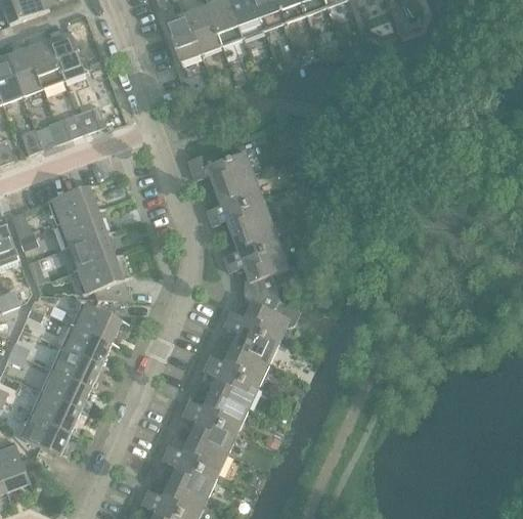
[(49,8),(45,0),(4,0),(1,1),(9,24),(49,8)]
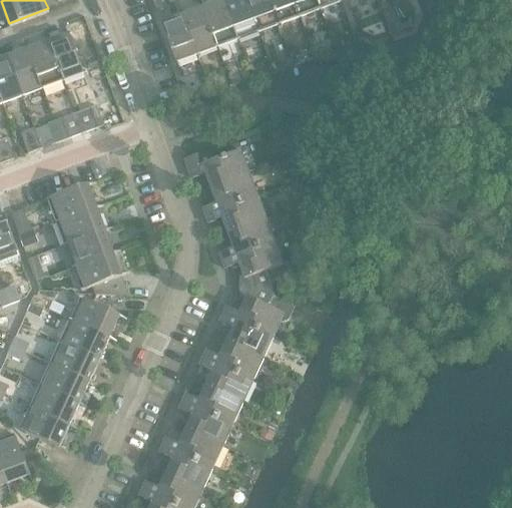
[(164,6),(161,0),(152,0),(157,9),(164,6)]
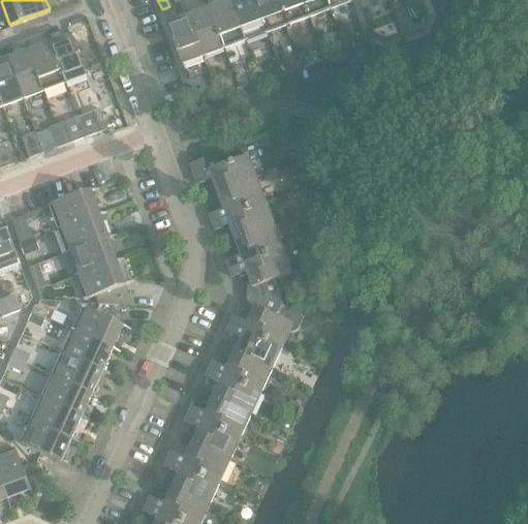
[(244,38),(230,0),(224,0),(209,6),(223,45),(244,38)]
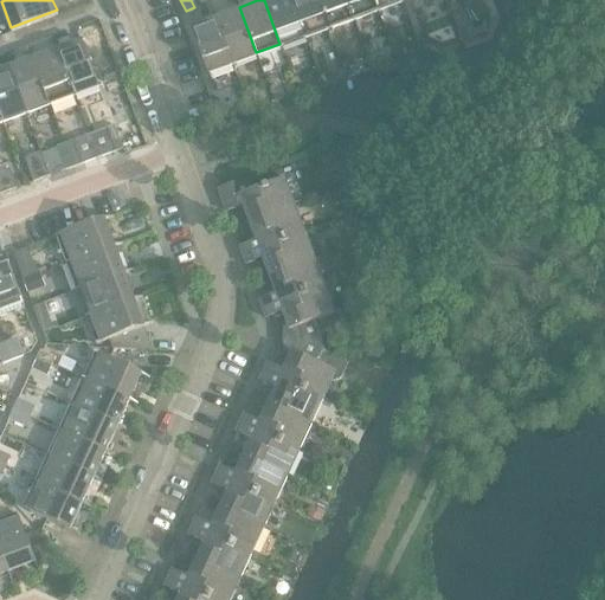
[(264,0),(280,44),(304,34),(291,0),(264,0)]
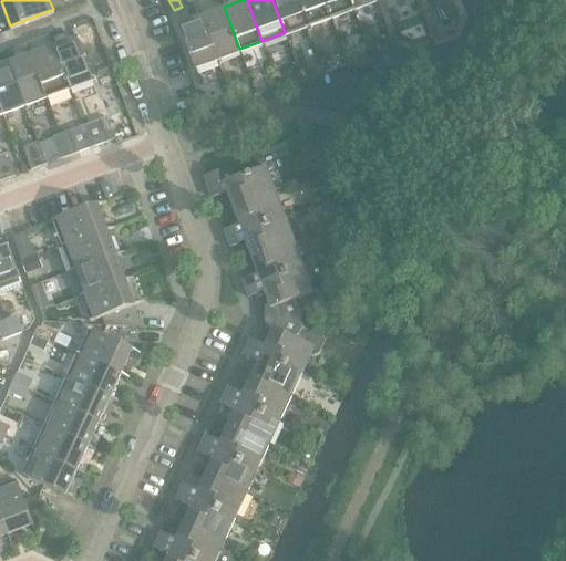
[(308,24),(298,0),(273,0),(285,32),(308,24)]
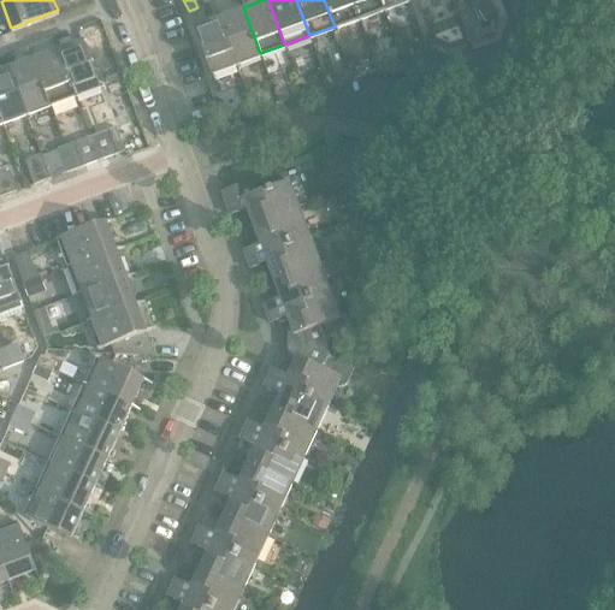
[(324,0),(335,27),(359,17),(353,0),(324,0)]
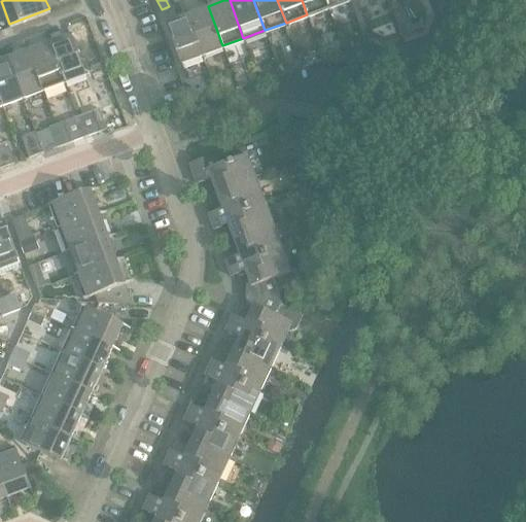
[(302,0),(307,14),(327,6),(325,0),(302,0)]
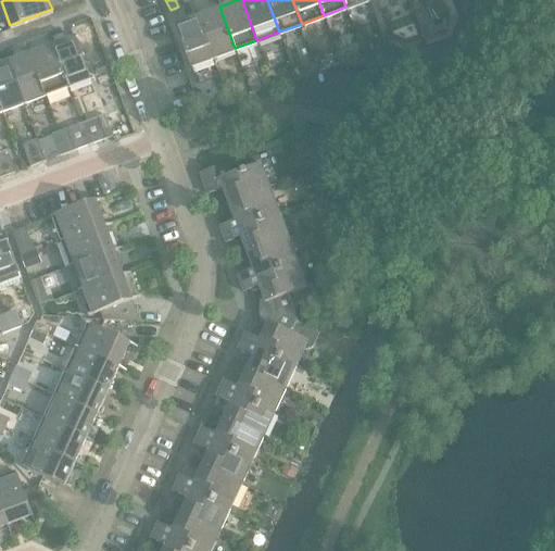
[(219,7),(198,14),(213,57),(235,48),(219,7)]
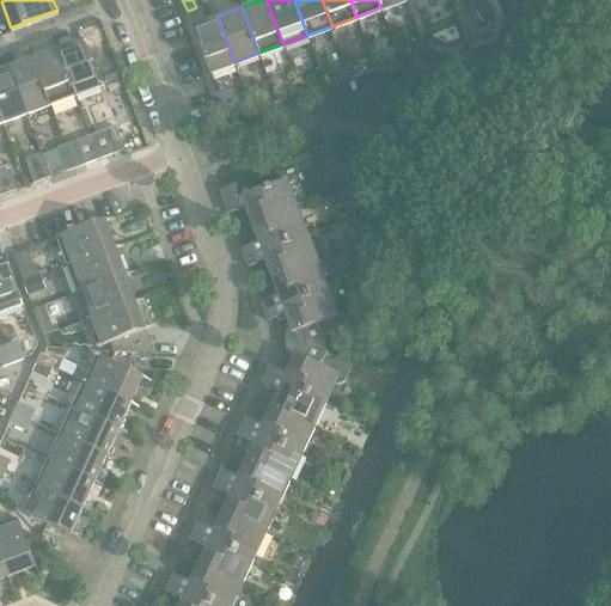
[(209,72),(234,62),(218,16),(193,25),(209,72)]
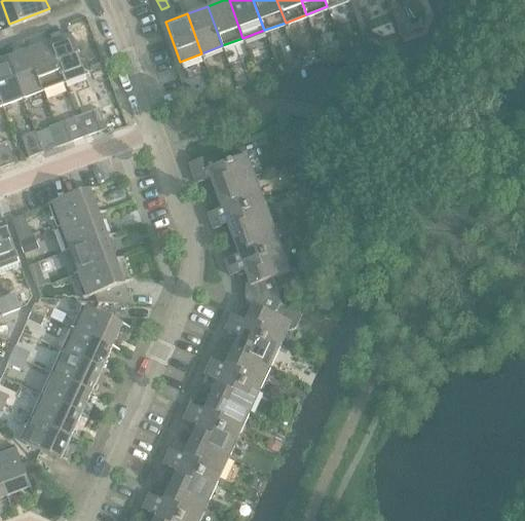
[(71,31),(49,39),(65,79),(86,71),(71,31)]
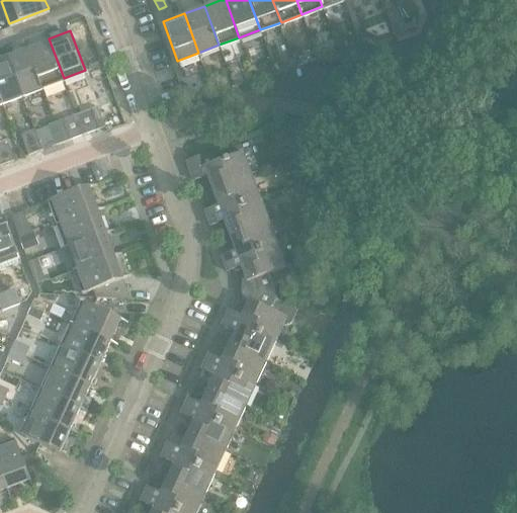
[(42,86),(64,78),(49,38),(28,46),(42,86)]
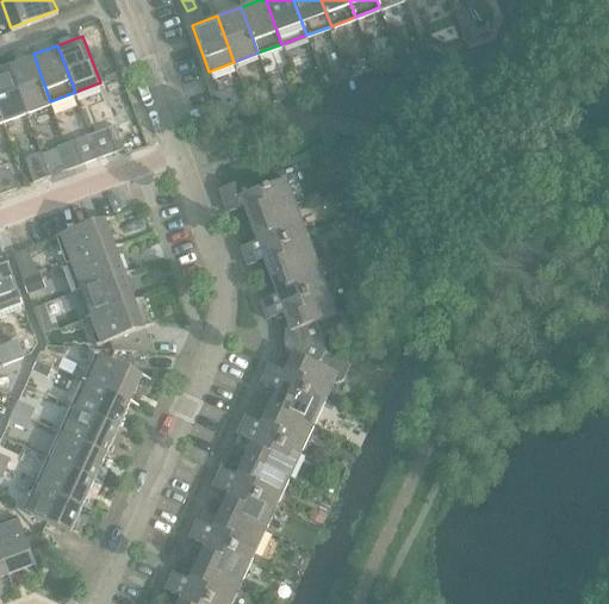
[(33,54),(10,63),(26,110),(50,101),(33,54)]
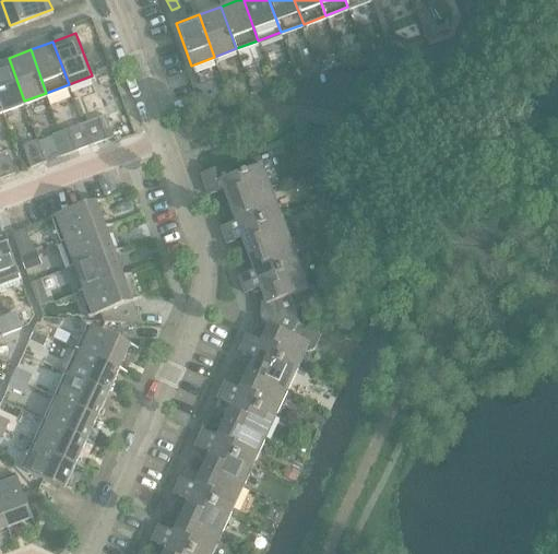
[(0,104),(2,109),(24,101),(9,58),(0,61),(0,104)]
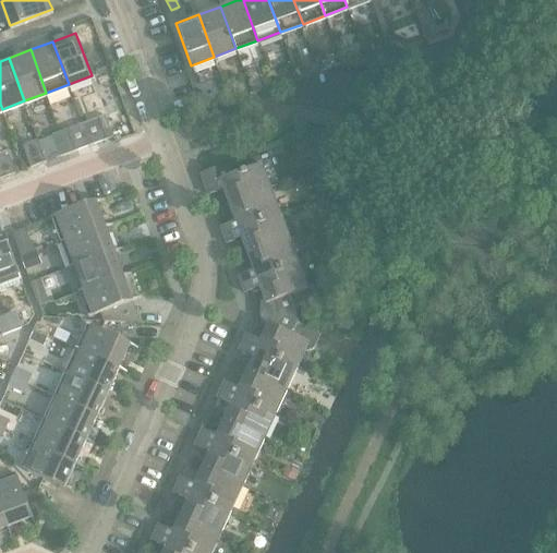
[(104,110),(81,119),(88,142),(112,133),(104,110)]
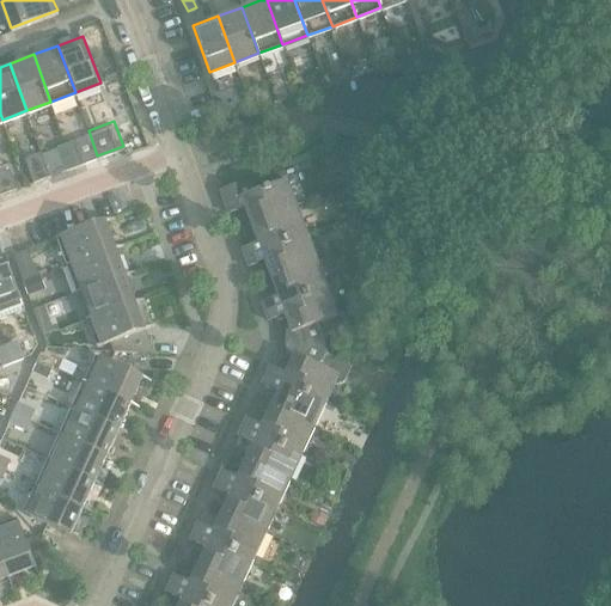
[(89,130),(65,139),(74,164),(97,155),(89,130)]
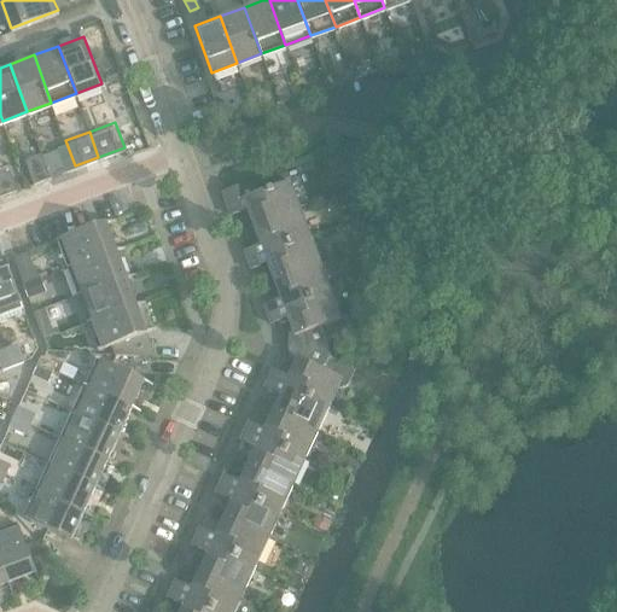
[(67,169),(75,165),(65,140),(57,144),(67,169)]
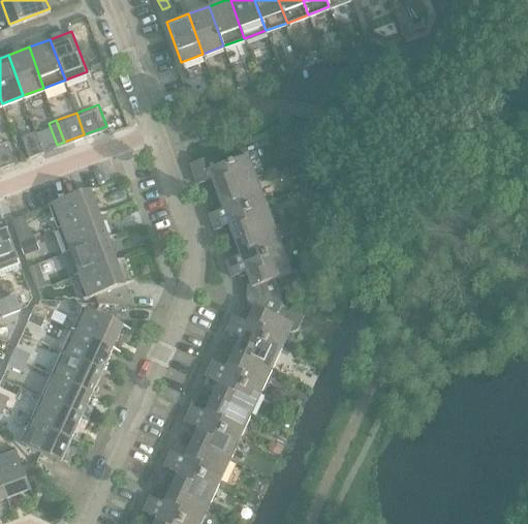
[(35,128),(21,133),(28,155),(42,150),(35,128)]
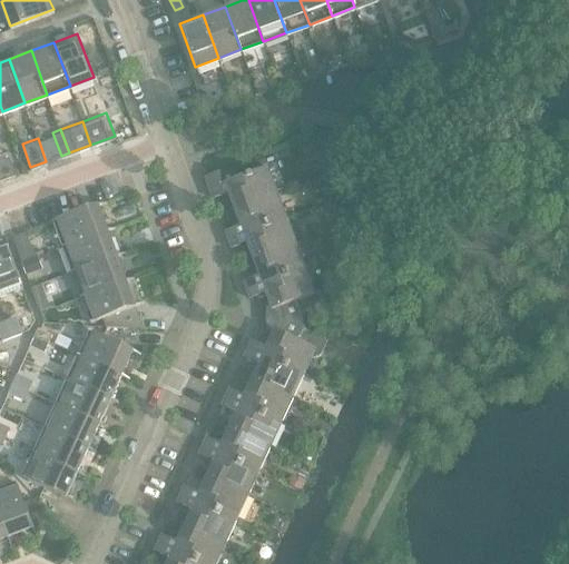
[(8,149),(0,152),(0,176),(1,178),(16,172),(8,149)]
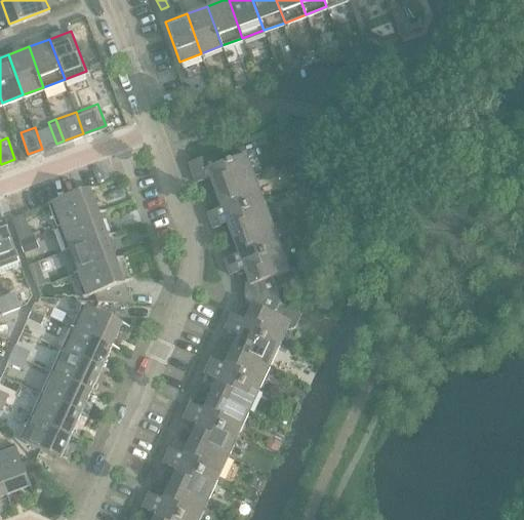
[(215,189),(254,174),(245,151),(215,162),(211,152),(189,160),(196,180),(210,174),(215,189)]
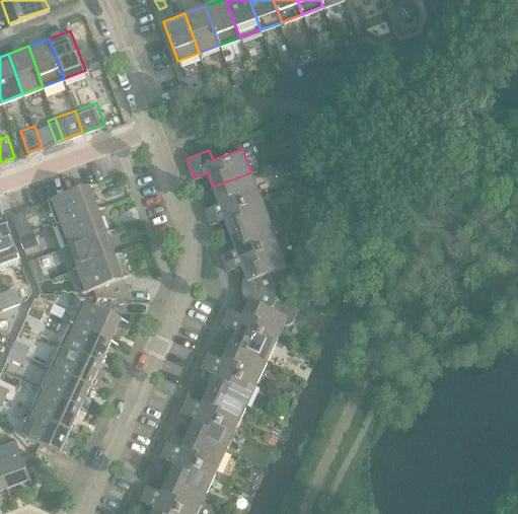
[(207,215),(260,196),(251,172),(213,187),(219,202),(205,207),(207,215)]
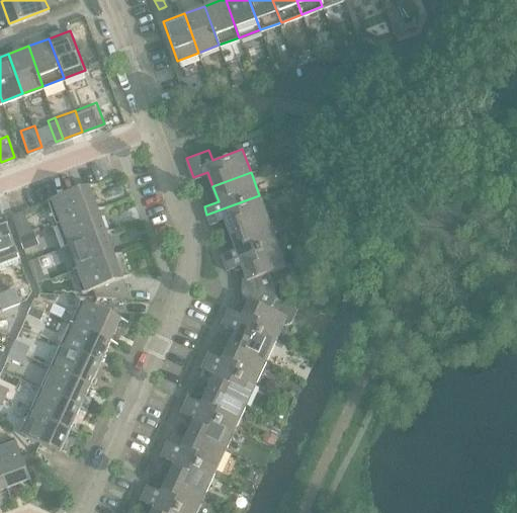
[(56,224),(97,207),(88,183),(47,199),(56,224)]
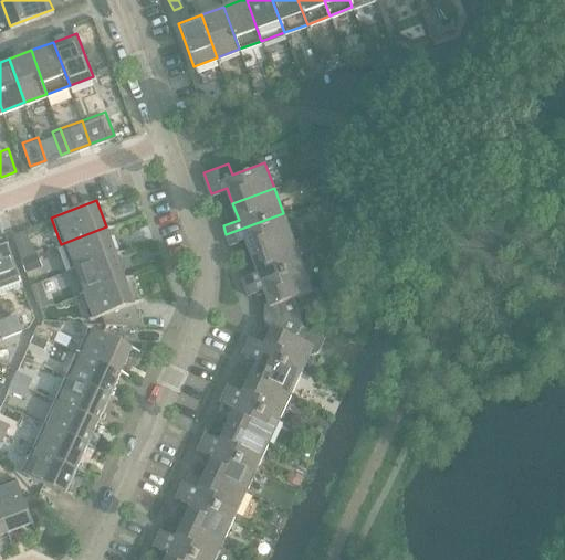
[(251,253),(292,238),(283,213),(226,234),(229,243),(244,238),(251,253)]
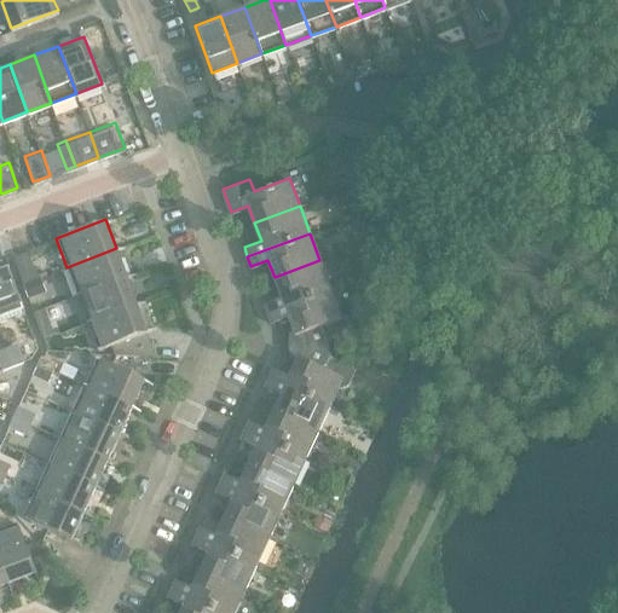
[(127,275),(116,248),(67,267),(78,294),(127,275)]
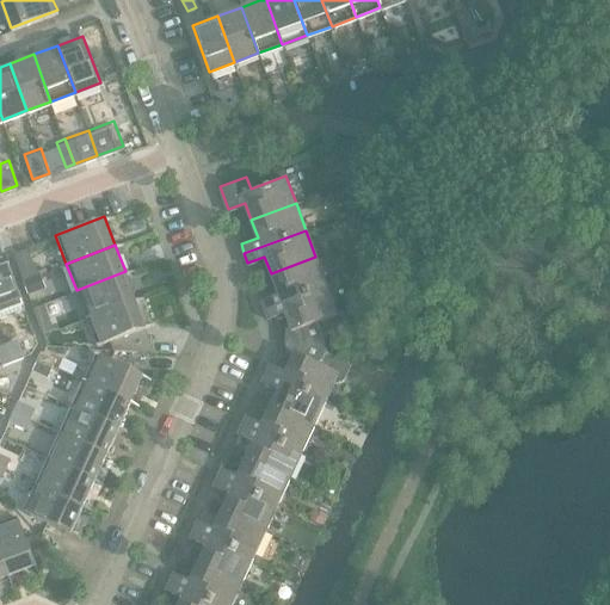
[(5,253),(0,255),(0,310),(23,302),(5,253)]
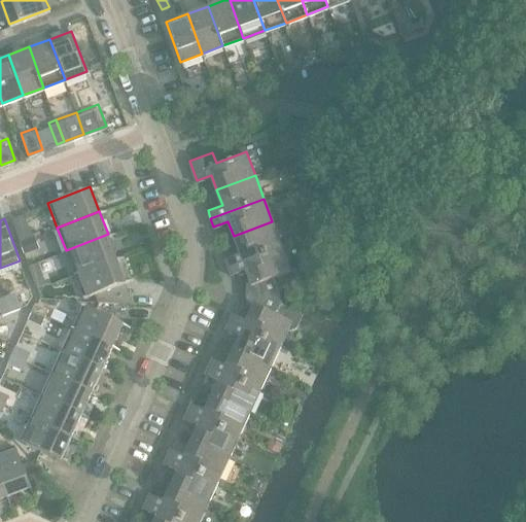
[(228,265),(281,245),(272,221),(234,236),(239,251),(224,256),(228,265)]
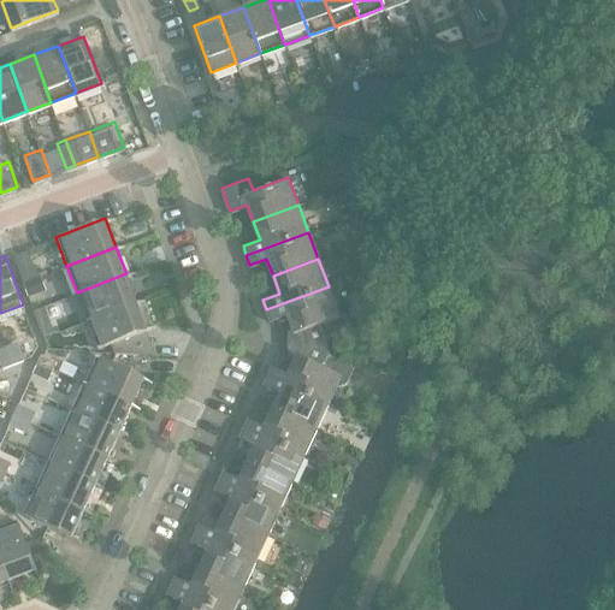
[(22,279),(36,273),(33,264),(18,270),(22,279)]
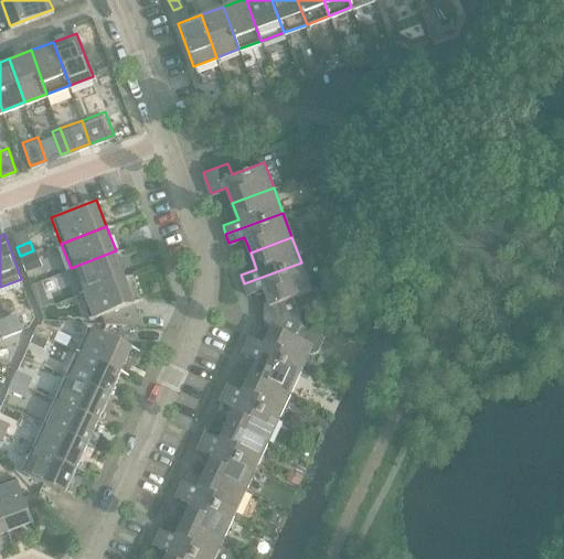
[(36,260),(33,250),(20,256),(23,265),(36,260)]
